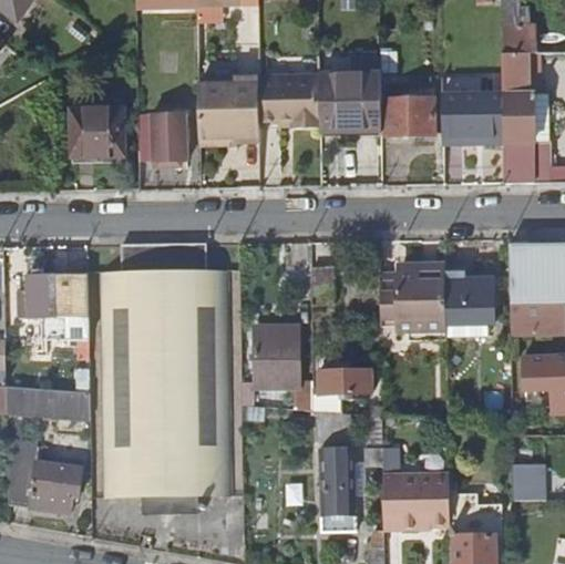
[(0,0),(0,4),(17,17),(16,19),(26,27),(40,8),(30,0),(0,0)]
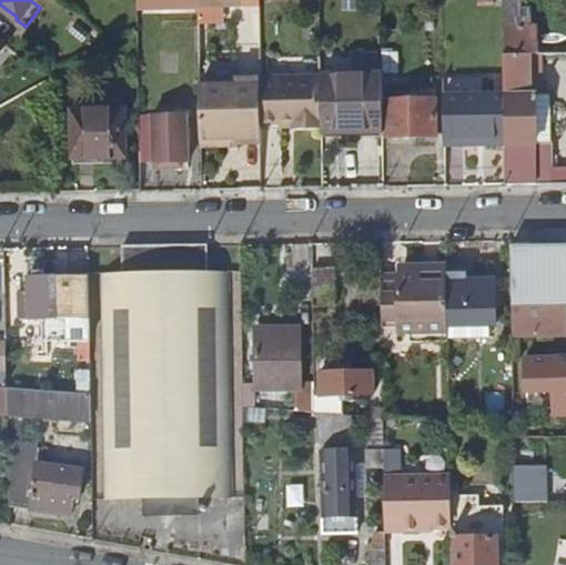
[(196,0),(196,6),(198,23),(246,22),(245,0),(196,0)]
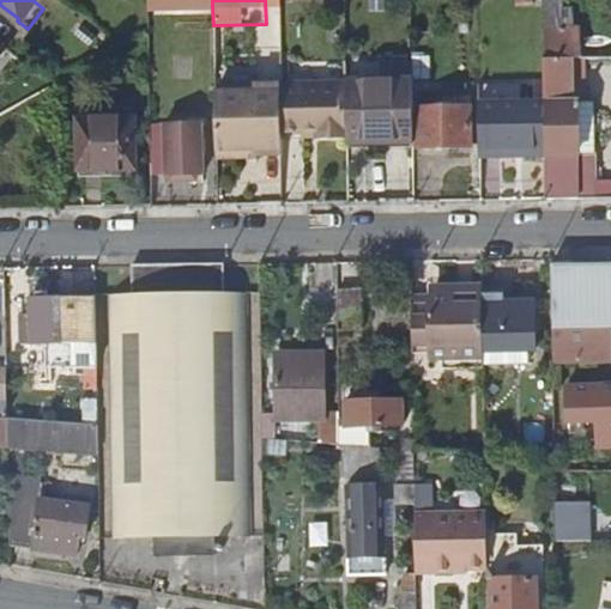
[(542,0),(542,29),(563,29),(562,0),(542,0)]
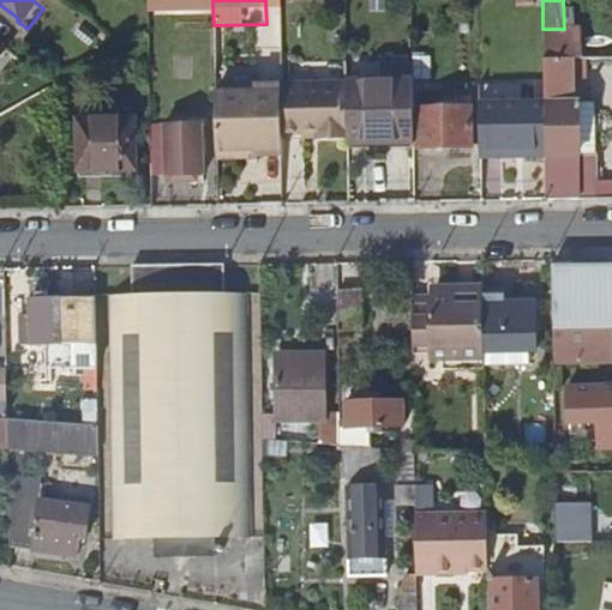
[(543,29),(543,56),(571,56),(579,56),(579,28),(564,29),(543,29)]
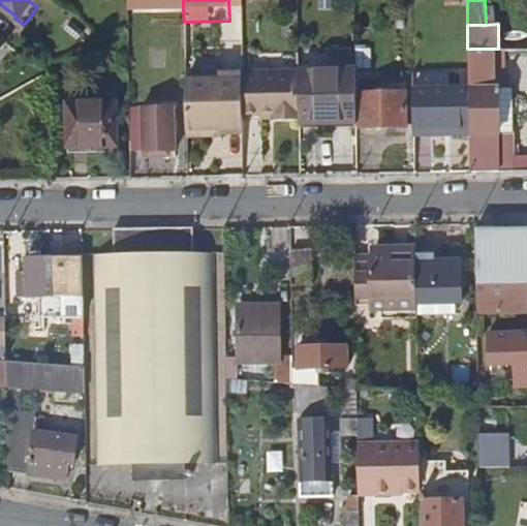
[(354,49),(354,68),(369,68),(368,49),(354,49)]
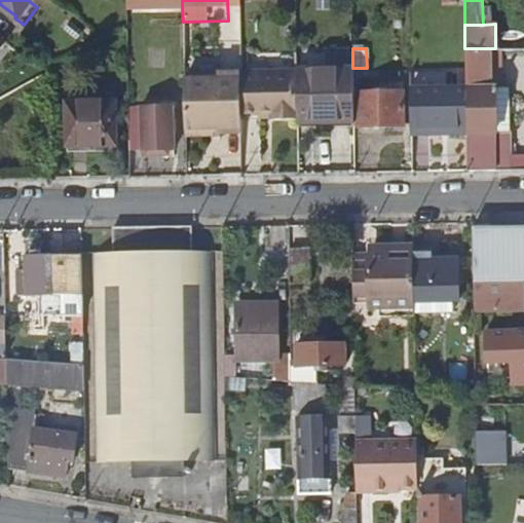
[(489,48),(464,48),(465,79),(465,82),(489,82),(489,48)]
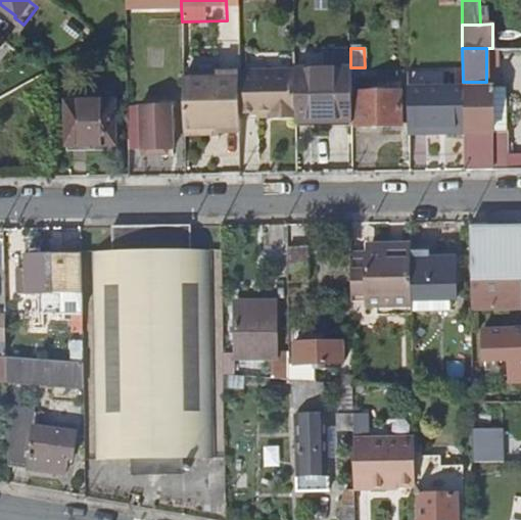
[(294,117),(350,117),(349,68),(293,69),(294,117)]
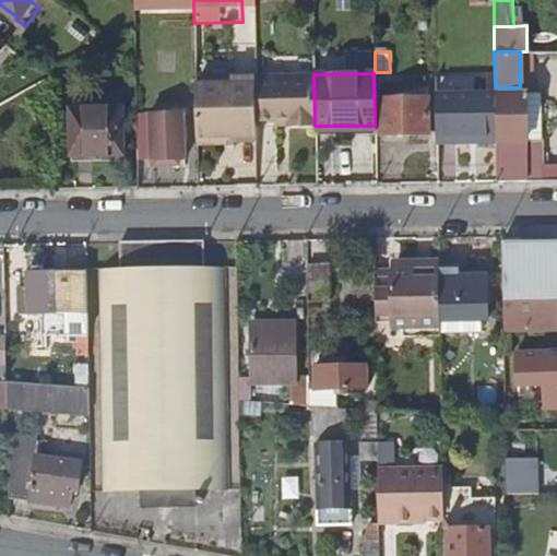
[(287,127),(315,126),(313,74),(255,75),(255,82),(256,121),(273,120),(287,120),(287,126),(287,127)]
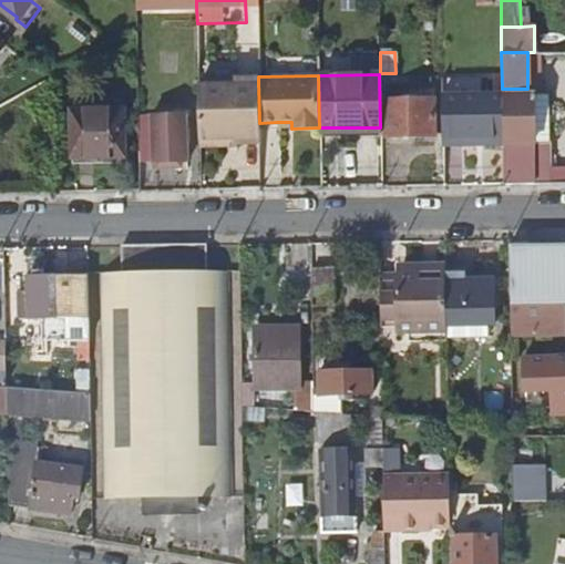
[(259,123),(258,83),(198,84),(199,136),(235,135),(235,142),(259,142),(259,123)]
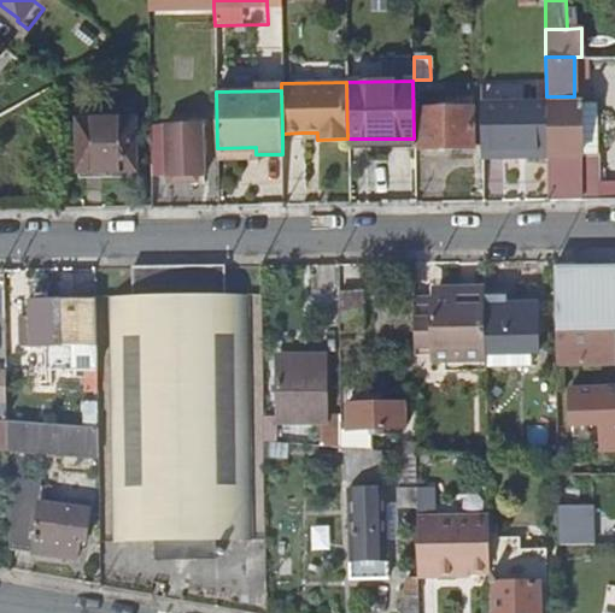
[(480,94),(481,154),(546,154),(546,146),(546,96),(546,93),(480,94)]
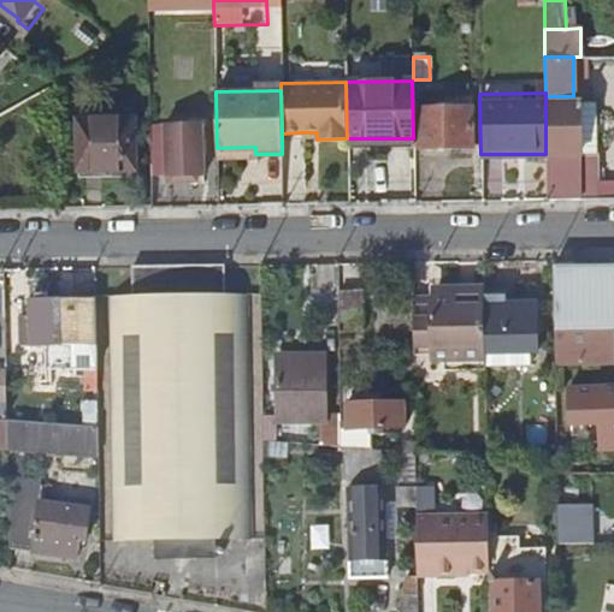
[(545,154),(547,198),(596,197),(596,186),(579,188),(578,153),(580,153),(580,102),(553,102),(553,146),(545,146),(545,154)]
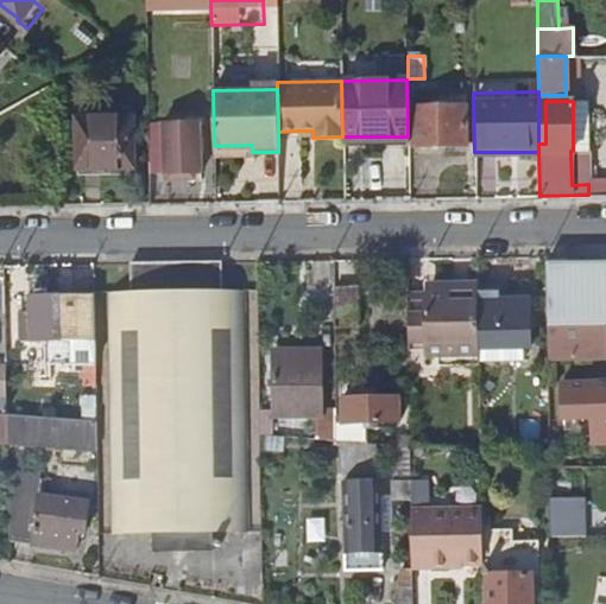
[(465,105),(414,107),(415,147),(466,146),(465,105)]
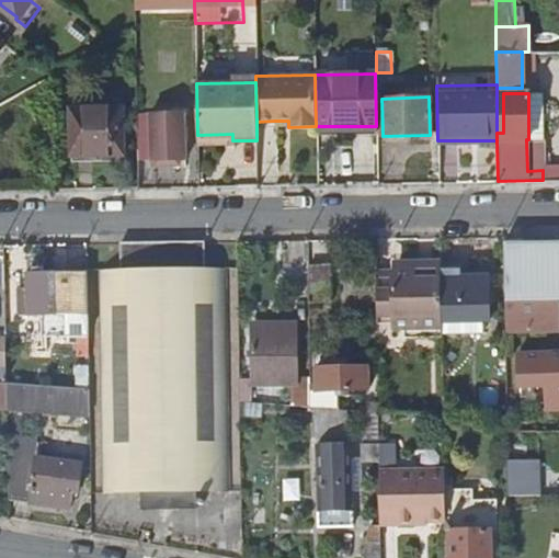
[(69,110),(70,156),(123,156),(122,110),(69,110)]
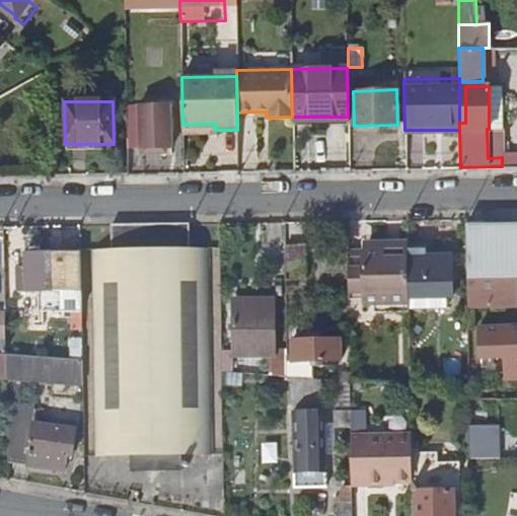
[(125,106),(126,147),(143,147),(143,152),(158,151),(159,147),(171,147),(170,105),(158,105),(125,106)]
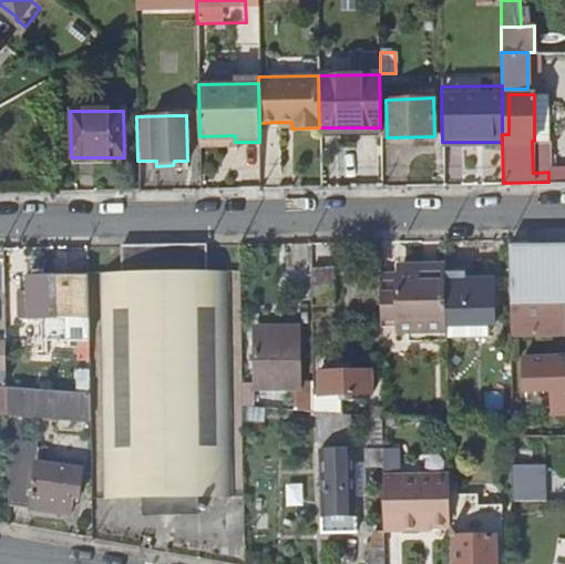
[(183,516),(229,515),(227,273),(216,273),(215,242),(134,244),(134,274),(101,275),(103,496),(142,496),(142,536),(184,535),(183,516)]
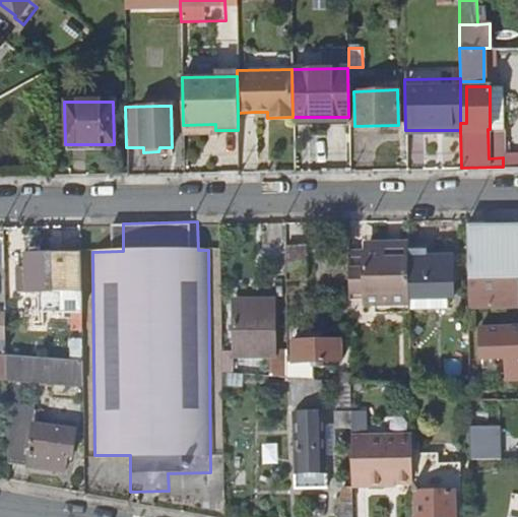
[(517,221),(466,223),(468,307),(517,306),(517,276),(517,221)]
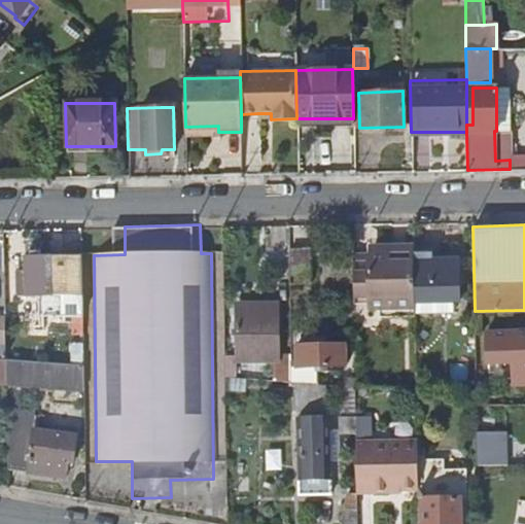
[(430,248),(414,248),(414,253),(415,300),(431,300),(432,312),(452,312),(451,300),(458,300),(458,258),(431,258),(430,248)]
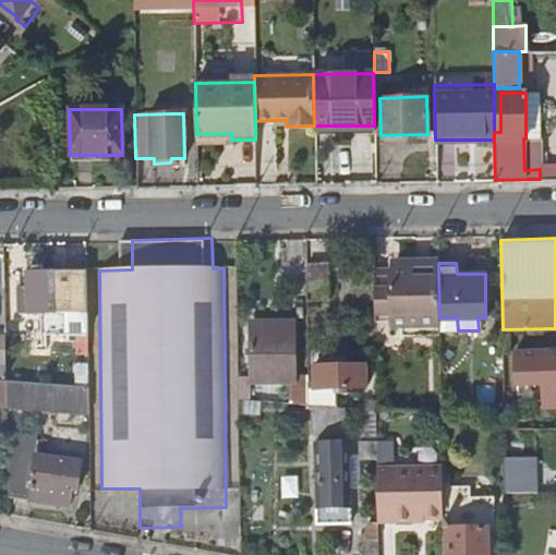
[(305,264),(306,298),(328,298),(328,264),(305,264)]
